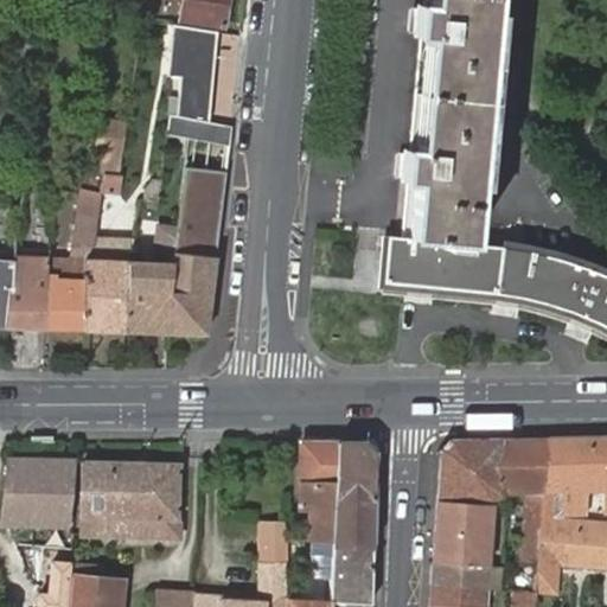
[(181,0),(179,20),(222,27),(225,0),(181,0)]
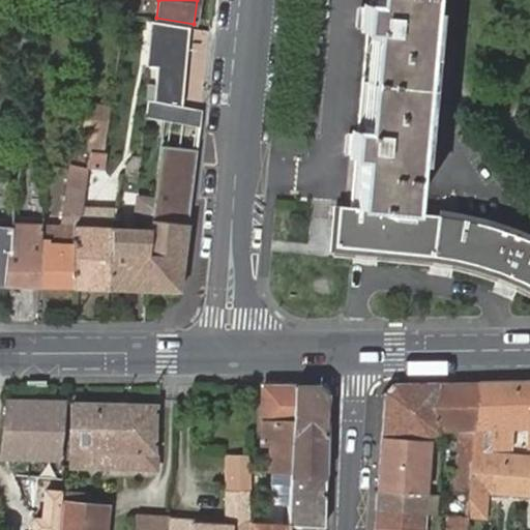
[(356,207),(410,212),(411,203),(430,0),(369,0),(369,5),(363,4),(361,32),(365,33),(356,131),(352,131),(349,158),(354,159),(349,206),(356,207)]
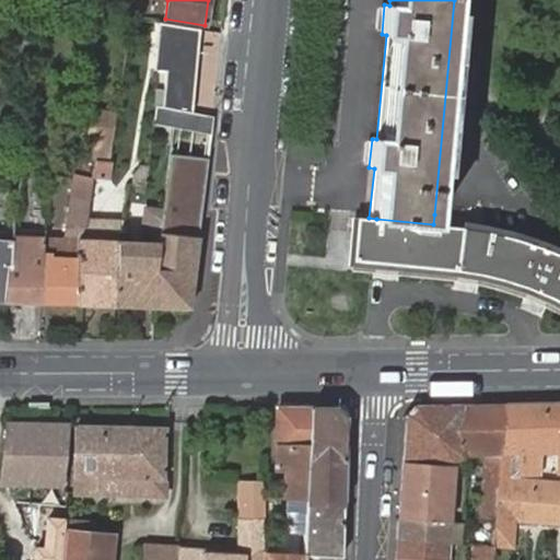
[(161,107),(191,113),(199,30),(158,23),(153,70),(164,71),(161,107)]
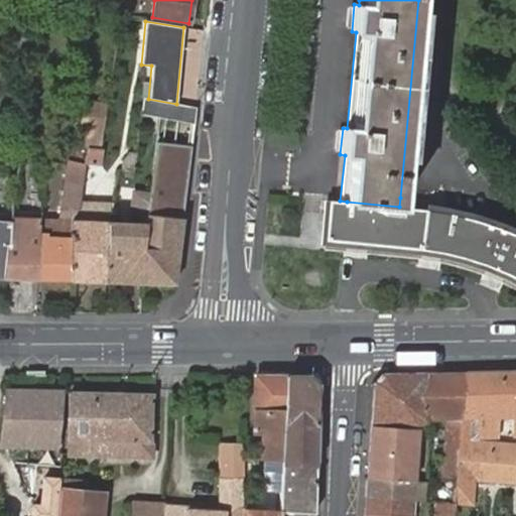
[(167,118),(195,123),(197,108),(176,104),(148,99),(143,98),(141,113),(159,116),(167,118)]
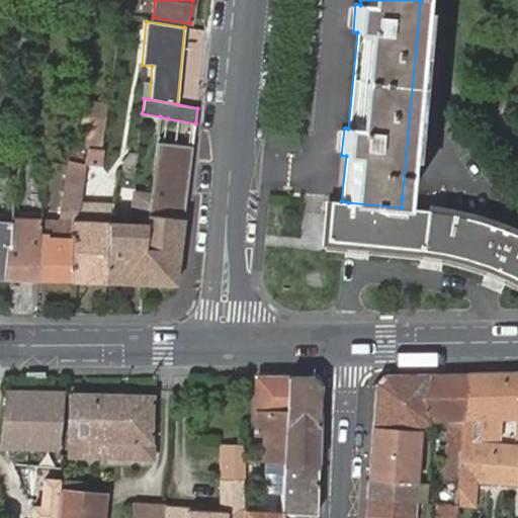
[(102,140),(107,104),(85,101),(81,126),(88,127),(87,138),(102,140)]
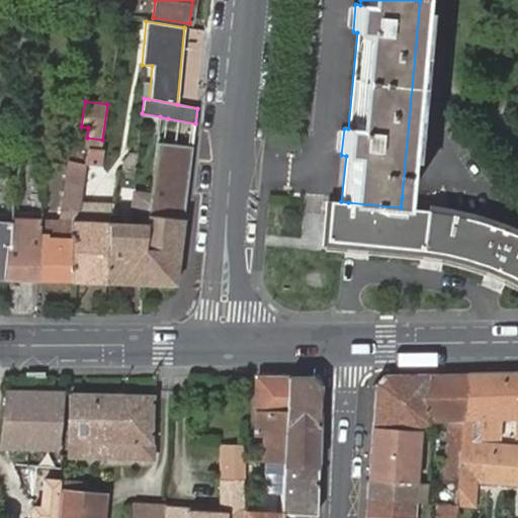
[(156,145),(166,146),(168,118),(160,116),(156,145)]
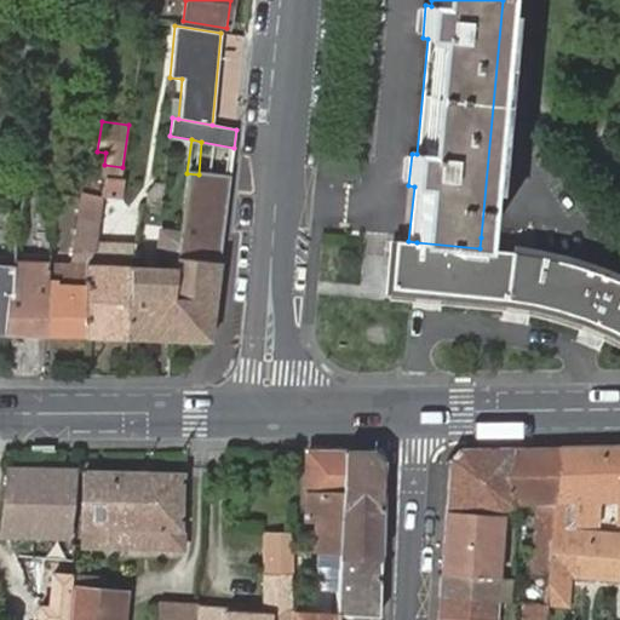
[(224,222),(231,176),(199,174),(187,173),(181,234),(177,258),(219,262),(224,222)]
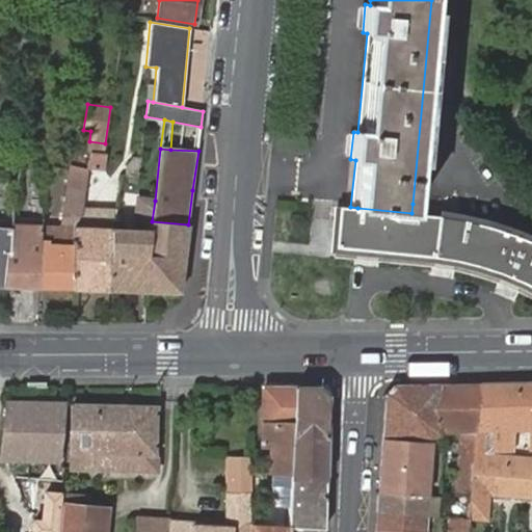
[(90,153),(88,164),(102,166),(104,154),(90,153)]
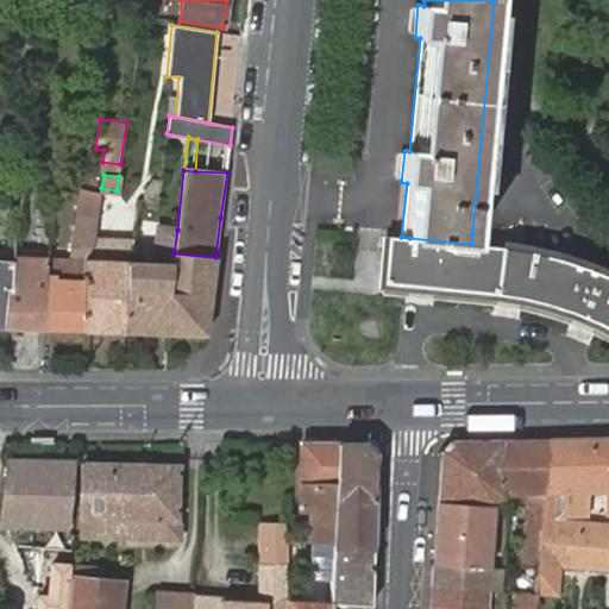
[(146,189),(146,201),(158,202),(161,182),(155,181),(146,189)]
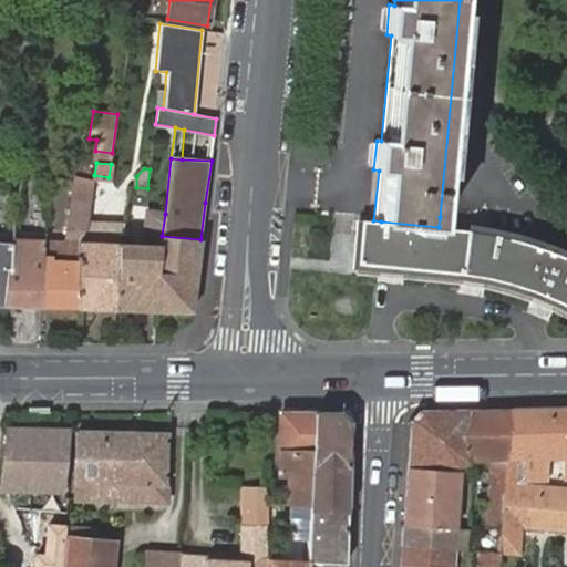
[(72,191),(92,192),(94,179),(74,177),(72,191)]
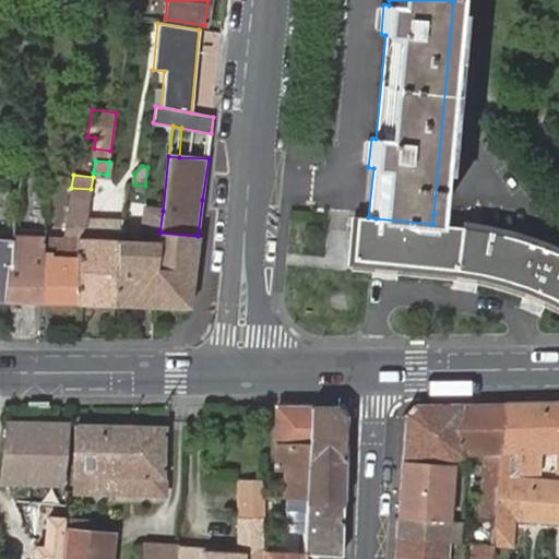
[(63,239),(43,238),(43,264),(42,266),(40,304),(75,305),(76,265),(78,239),(78,227),(86,226),(86,222),(91,189),(71,188),(66,227),(63,239)]
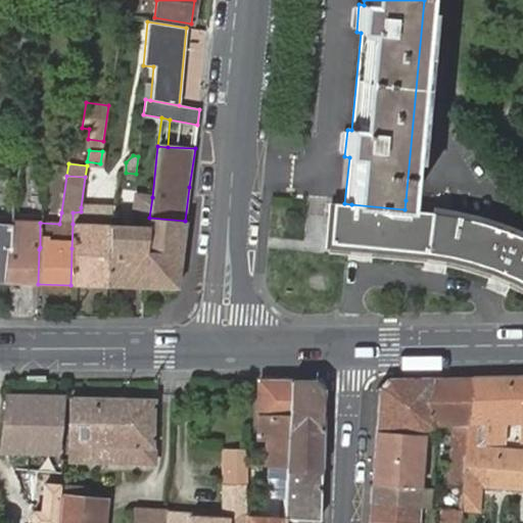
[(149,227),(149,218),(152,197),(136,195),(132,226),(111,226),(106,251),(106,286),(141,287),(142,250),(146,250),(149,227)]
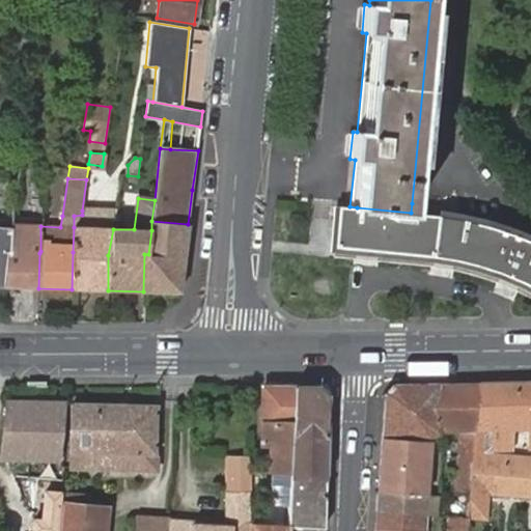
[(437,216),(411,213),(357,207),(350,206),(339,206),(337,216),(335,246),(431,255),(455,259),(477,264),(499,272),(521,281),(530,285),(530,242),(513,234),(488,226),(463,220),(451,218),(437,216)]
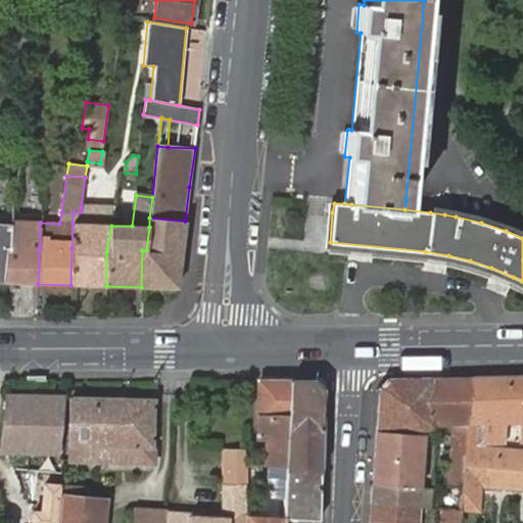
[(106,251),(111,226),(114,208),(81,207),(81,211),(73,212),(73,224),(72,248),(70,285),(106,286),(106,251)]
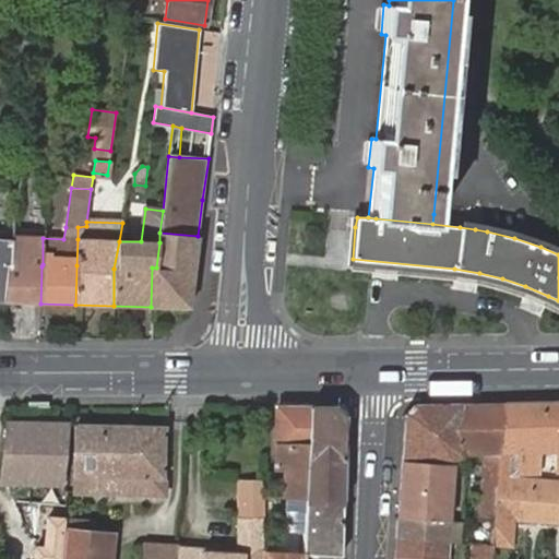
[(188,307),(198,236),(159,233),(159,242),(156,268),(152,268),(151,307),(188,307)]
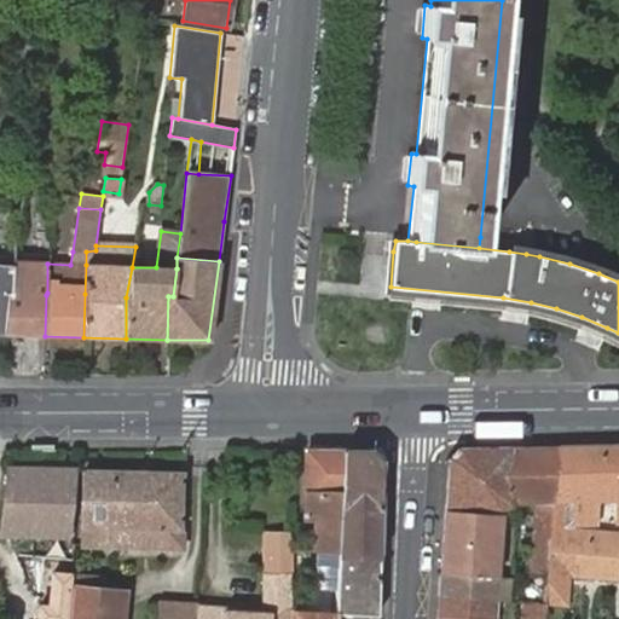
[(7,294),(4,335),(45,336),(46,295),(47,293),(47,264),(27,262),(15,262),(15,266),(11,294),(7,294)]
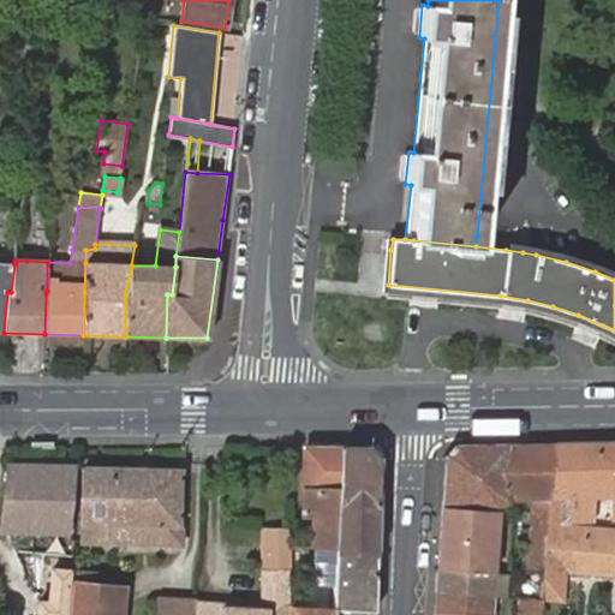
[(0,332),(4,333),(7,292),(7,291),(11,292),(15,264),(0,262),(0,332)]
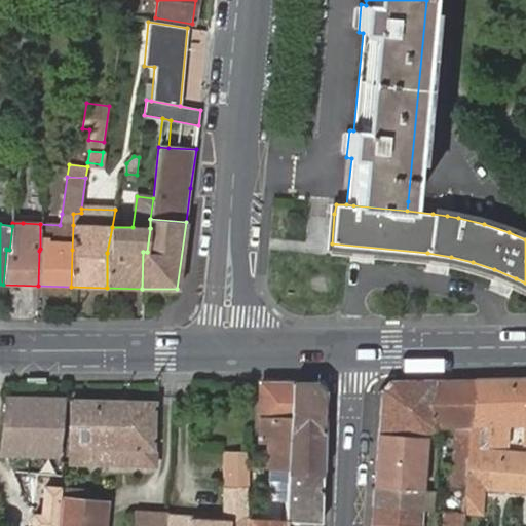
[(471,430),(468,463),(466,486),(484,488),(525,492),(525,457),(478,452),(480,423),(488,423),(486,445),(506,445),(509,425),(523,424),(524,444),(525,444),(525,377),(476,379),(471,430)]
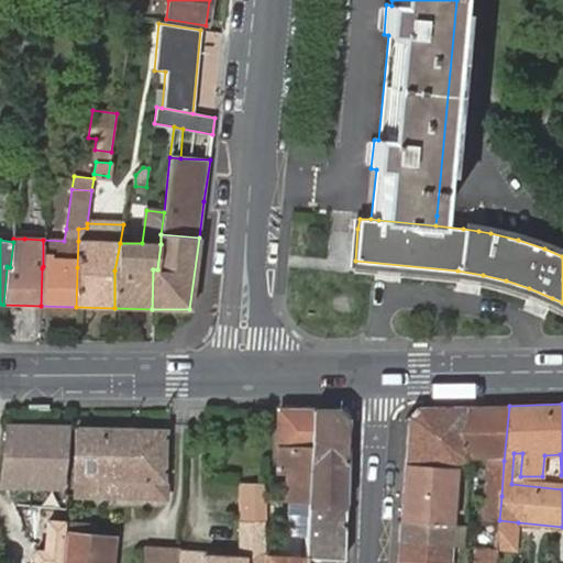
[(408,415),(406,461),(460,467),(467,464),(467,460),(465,406),(418,407),(408,415)]
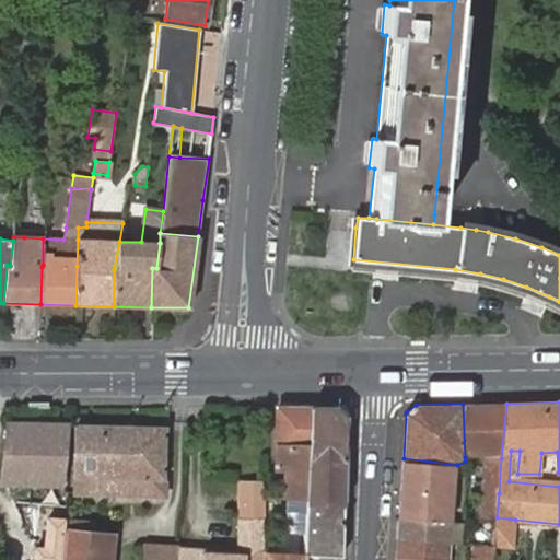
[(506,404),(463,404),(465,457),(470,457),(481,457),(501,458),(506,404)]
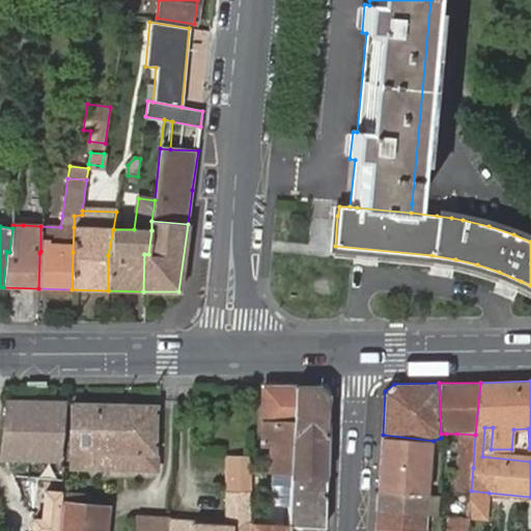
[(294,387),(288,472),(326,473),(327,394),(317,386),(294,387)]
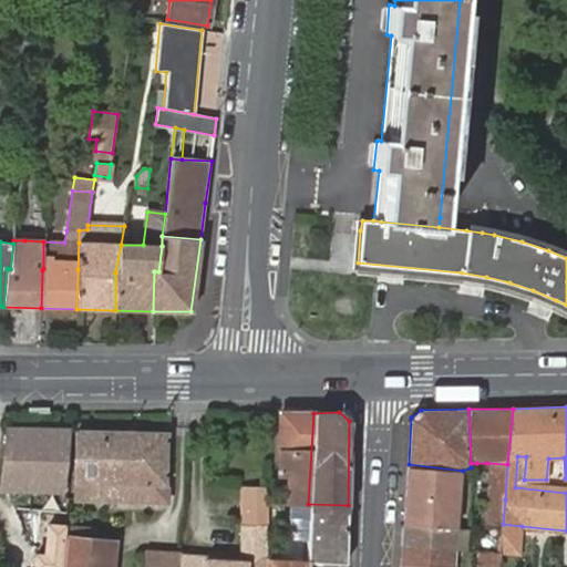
[(313,413),(281,413),(280,453),(285,453),(284,472),(294,473),(292,505),(308,504),(313,413)]
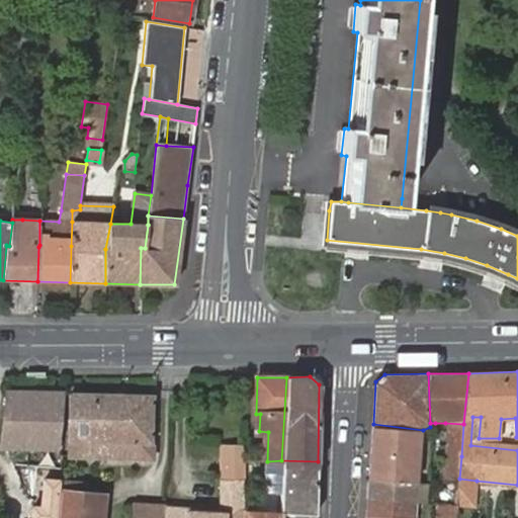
[(29,446),(32,393),(16,392),(15,400),(6,400),(1,446),(29,446)]
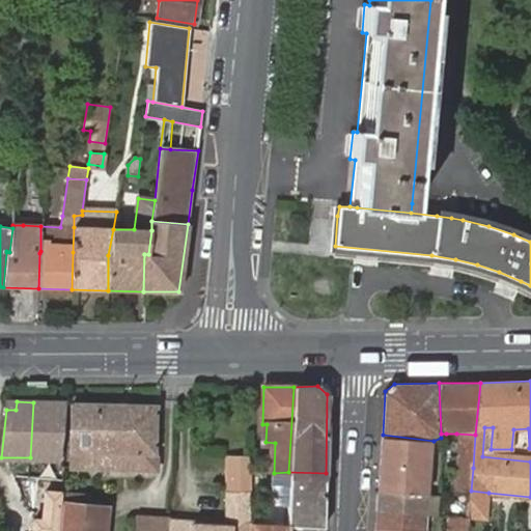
[(7,401),(6,410),(16,410),(17,401),(7,401)]
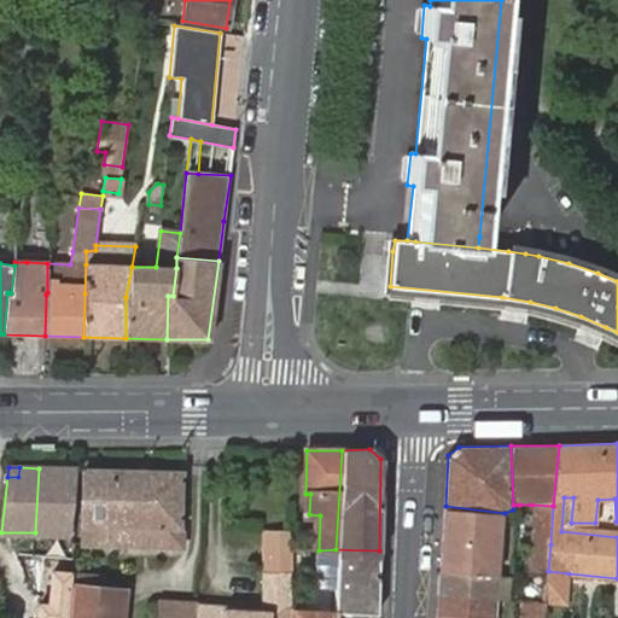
[(60,468),(39,468),(35,532),(66,534),(71,478),(60,479),(60,468)]
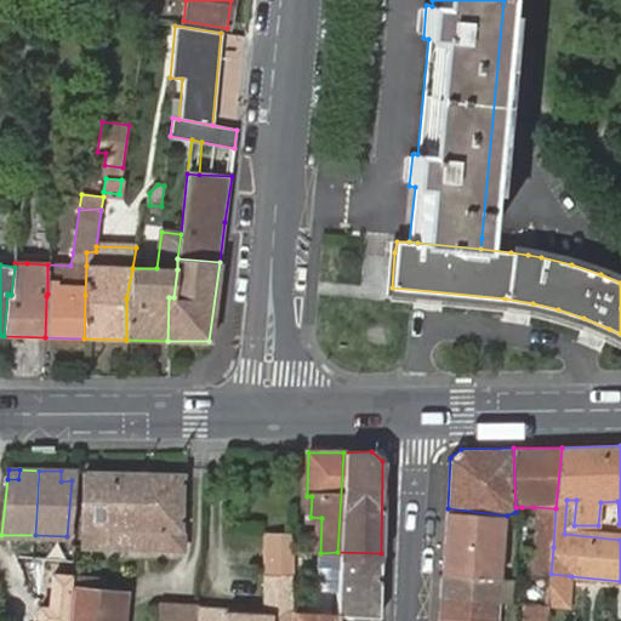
[(61,482),(72,480),(73,471),(61,471),(61,482)]
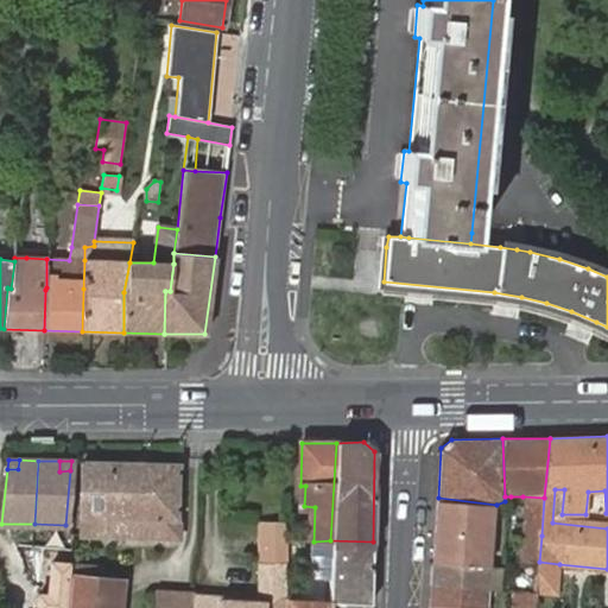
[(166,520),(166,537),(178,538),(179,463),(84,462),(83,536),(138,537),(139,519),(166,520)]
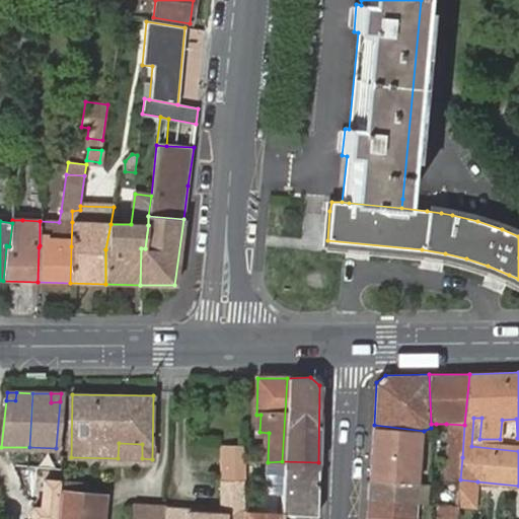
[(464,425),(446,424),(441,480),(460,483),(460,479),(462,457),(464,425)]
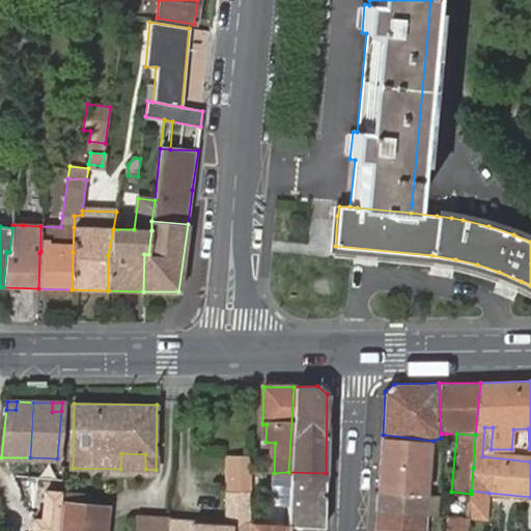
[(383,435),(379,512),(423,516),(438,516),(439,503),(425,502),(429,443),(434,441),(383,435)]
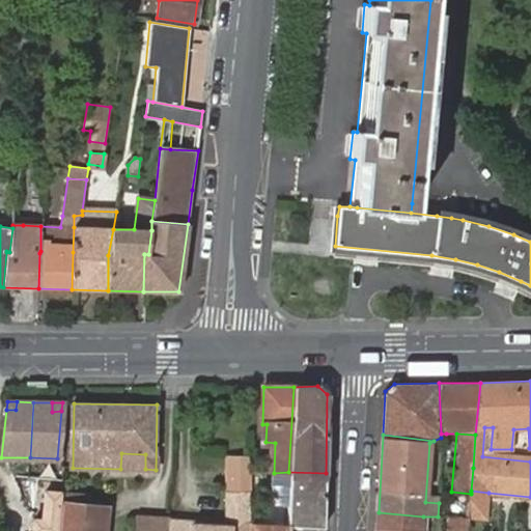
[(120,469),(145,469),(145,454),(121,453),(120,469)]
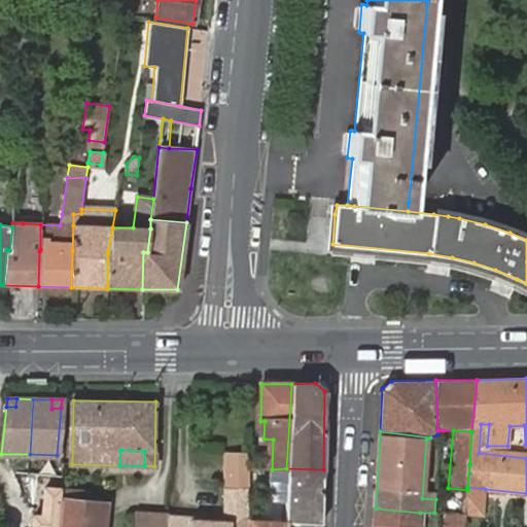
[(246,488),(247,454),(226,453),(225,488),(246,488)]
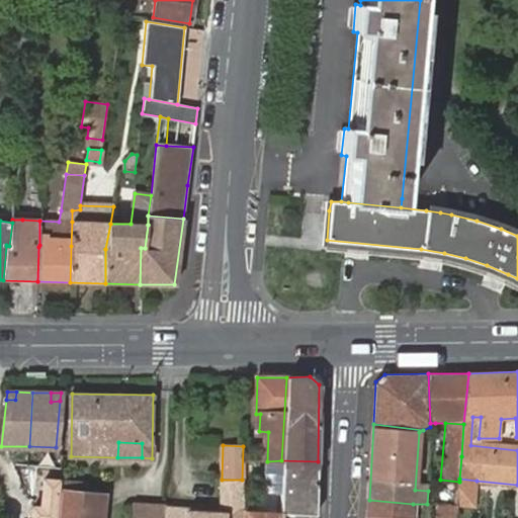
[(281,460),(267,461),(267,472),(281,472),(281,460)]
